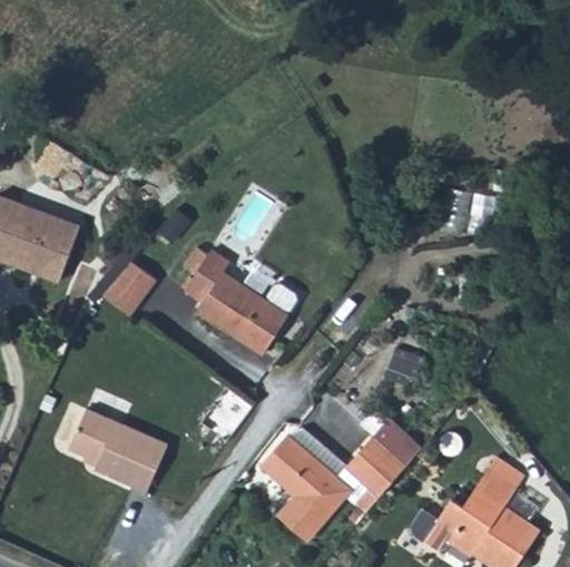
[(0,254),(37,266),(35,273),(60,282),(78,227),(0,198),(0,254)]
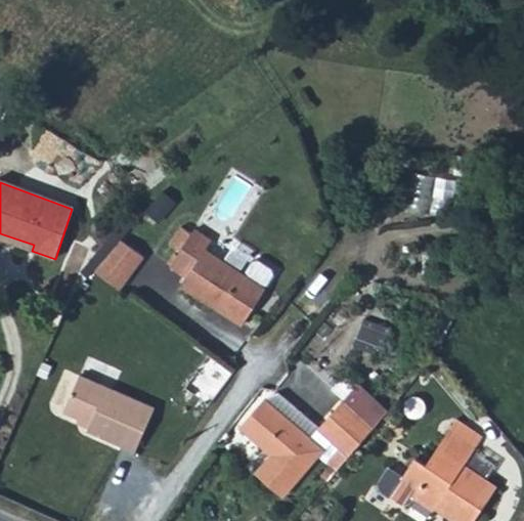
[(163,193),(145,213),(160,226),(177,207),(163,193)]
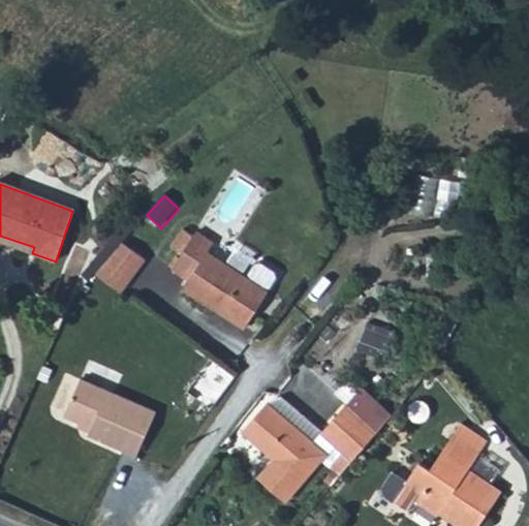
[(213,246),(196,234),(193,238),(183,230),(168,249),(180,256),(170,271),(187,281),(183,289),(217,311),(219,307),(227,312),(250,327),(267,302),(270,298),(280,282),(278,275),(261,265),(253,265),(247,277),(209,252),(213,246)]
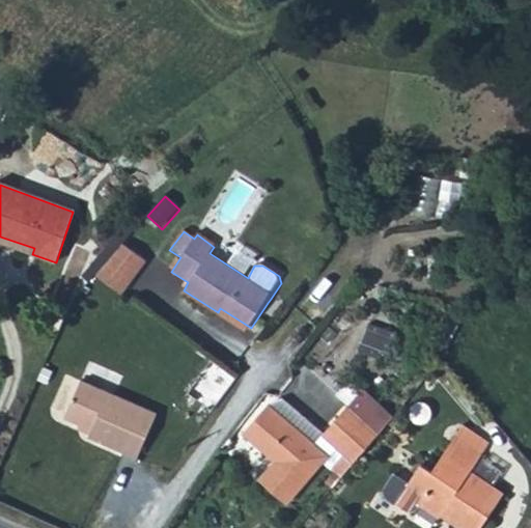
[(140,258),(117,243),(90,275),(108,286),(116,293),(140,258)]
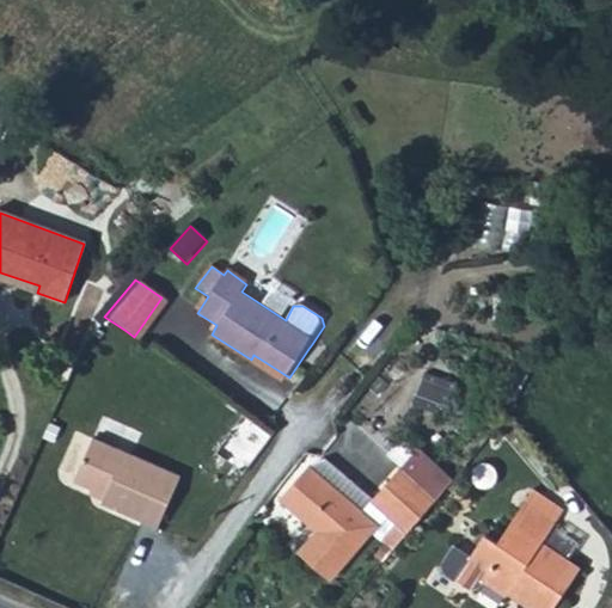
[(254,355),(251,360),(287,382),(289,378),(263,361),(254,355)]
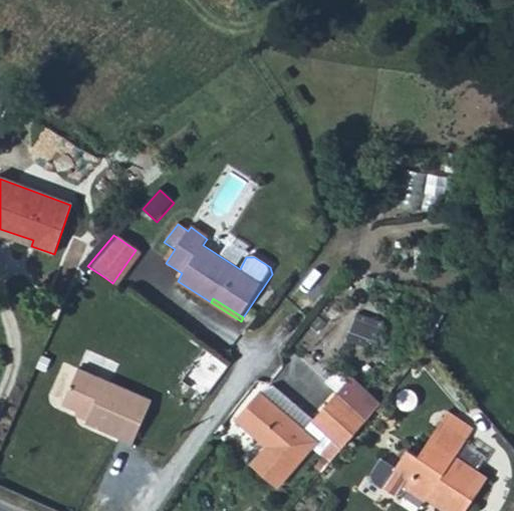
[(78,367),(63,405),(89,416),(86,424),(109,433),(134,443),(151,399),(98,376),(78,367)]
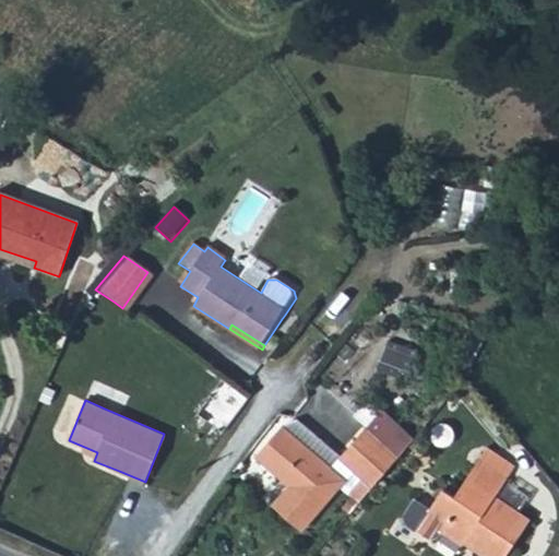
[(375,411),(360,427),(395,456),(409,439),(375,411)]
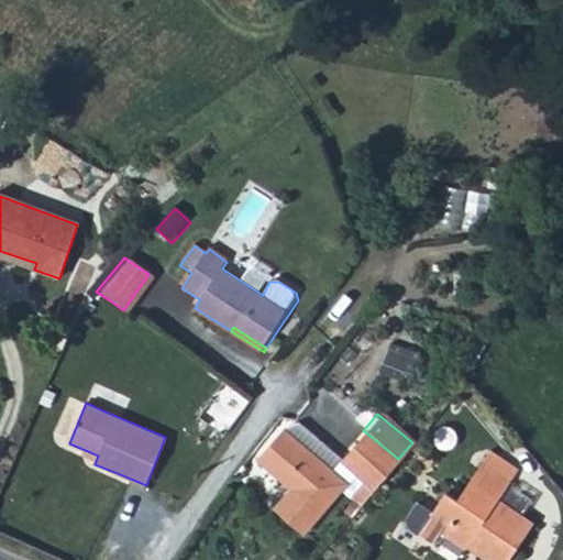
[(338,461),(372,489),(398,459),(363,430),(338,461)]
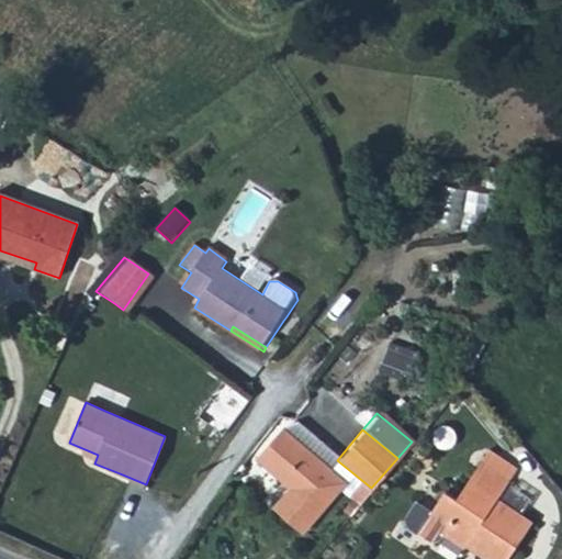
[(281,433),(260,459),(291,485),(274,506),(289,518),(303,532),(343,485),(281,433)]
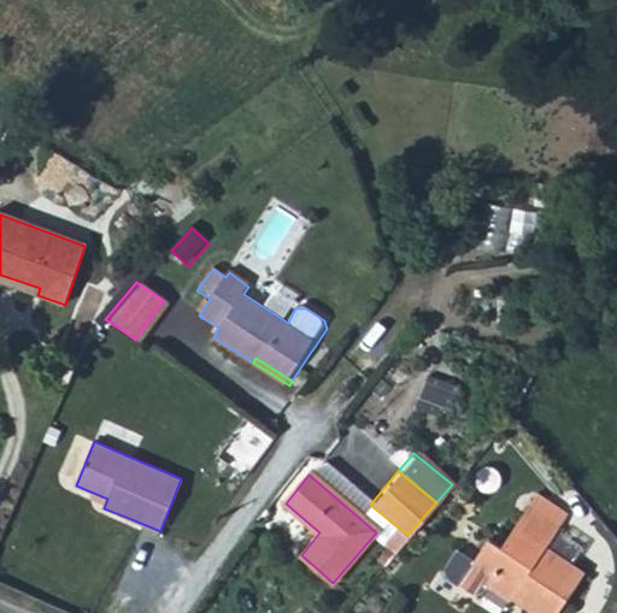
[(485,579),(509,597),(515,589),(523,594),(530,600),(524,607),(532,612),(554,612),(585,572),(552,549),(559,540),(566,529),(532,505),(504,542),(489,534),(474,558),(457,547),(446,561),(446,570),(471,588),(479,587),(485,579)]
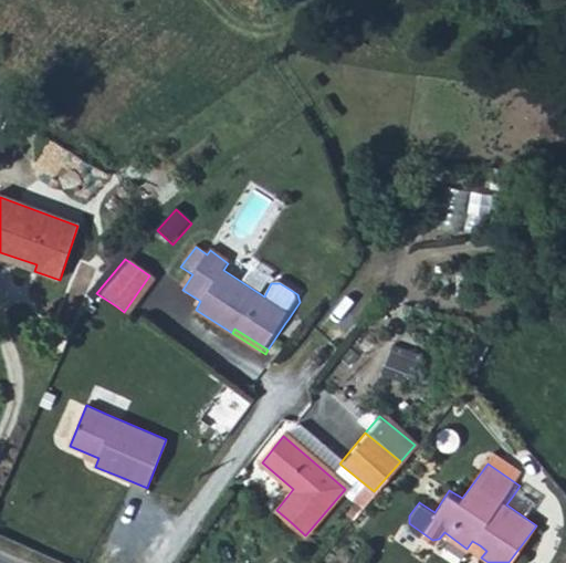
[(472,541),(467,549),(481,558),(486,551),(480,545),(472,541)]
